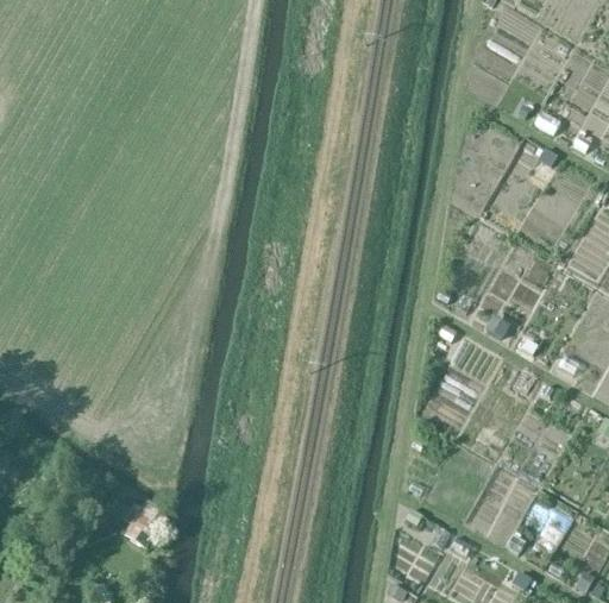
[(525,117),(531,108),(523,105),(519,113),(525,117)]
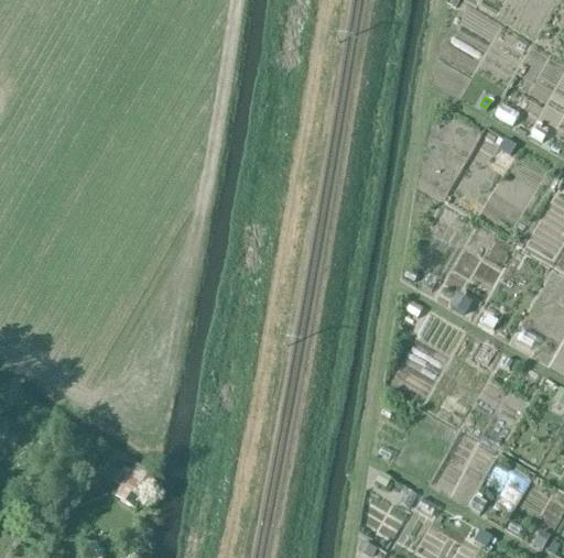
[(561,135),(563,130),(563,113),(560,111),(550,128),(561,135)]
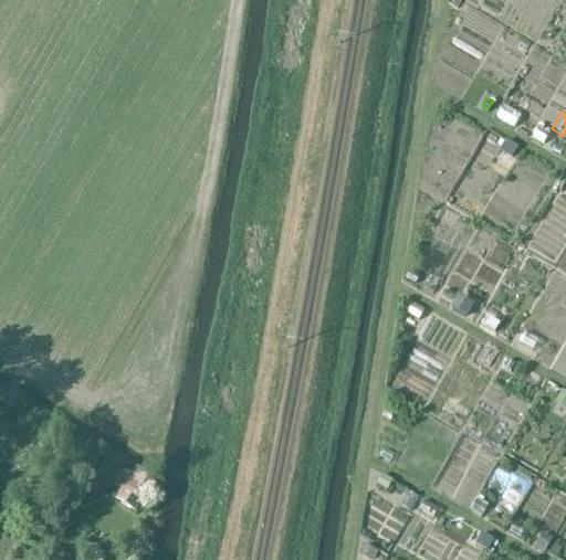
[(512,155),(517,145),(506,138),(501,148),(512,155)]
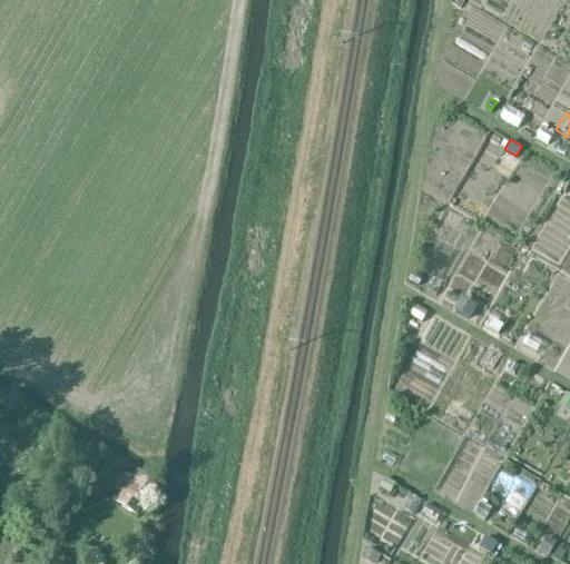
[(429,195),(425,200),(435,206),(439,199),(429,195)]
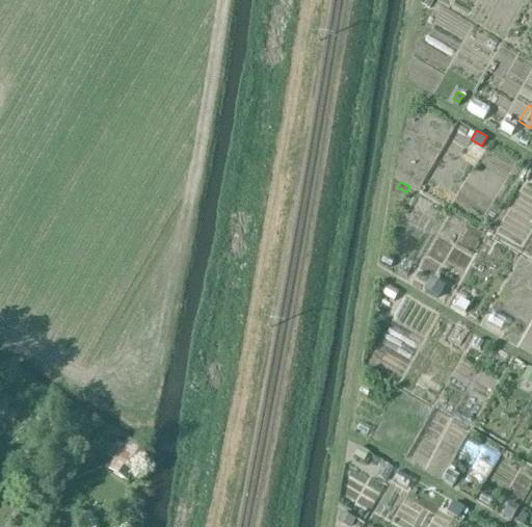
[(449,285),(434,278),(430,286),(444,292),(449,285)]
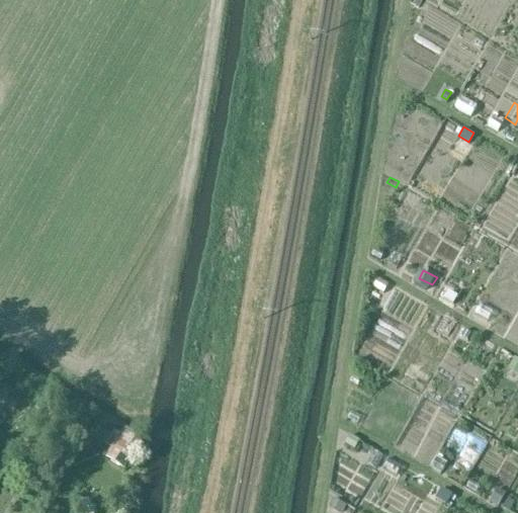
[(374,284),(383,289),(387,281),(379,276),(374,284)]
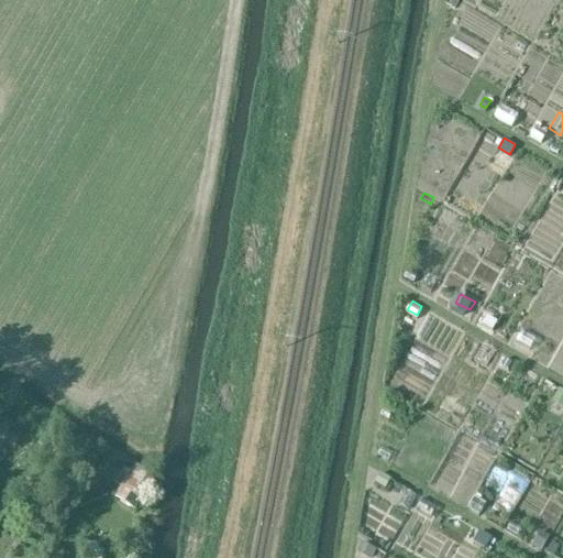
[(493,327),(497,319),(488,314),(484,321),(493,327)]
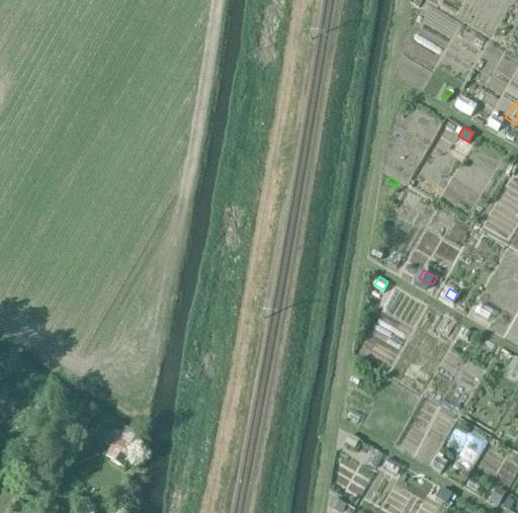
[(471,330),(464,327),(461,334),(467,337),(471,330)]
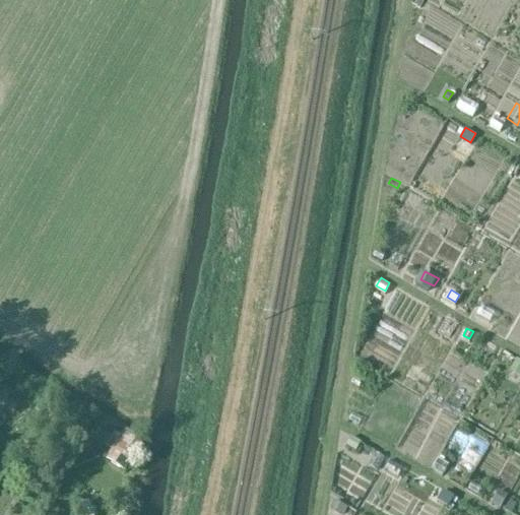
[(372,417),(366,413),(362,420),(368,424),(372,417)]
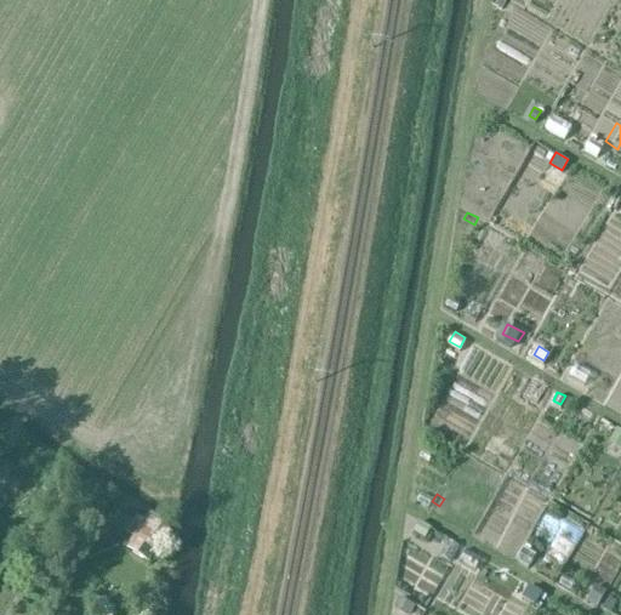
[(138,516),(136,520),(130,529),(137,534),(130,545),(148,557),(169,527),(151,514),(146,522),(138,516)]
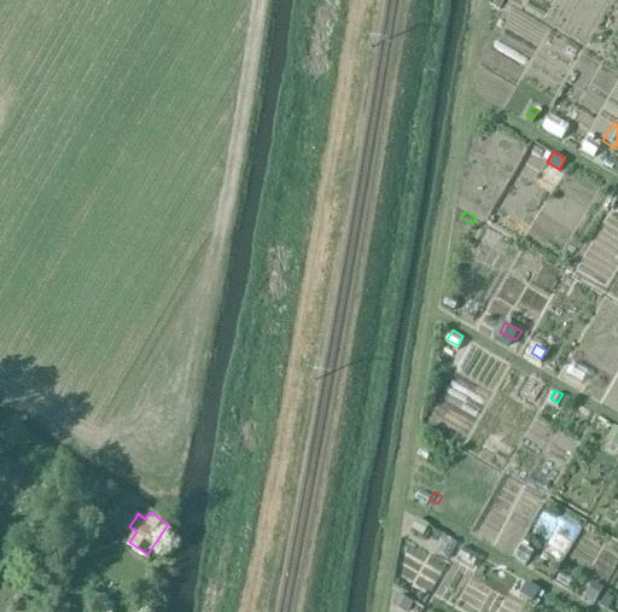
[(418,516),(412,526),(423,532),(429,522),(418,516)]
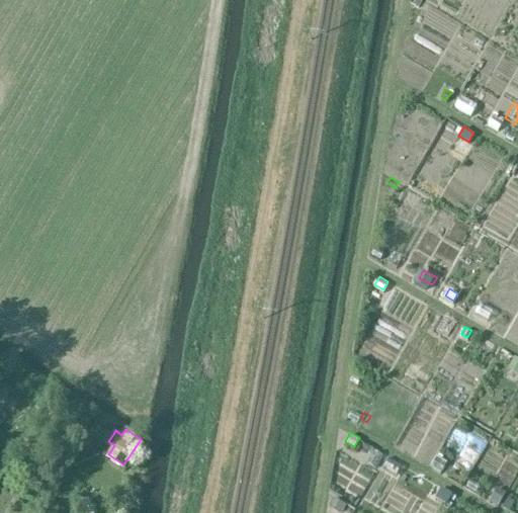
[(446,501),(452,492),(443,486),(437,495),(446,501)]
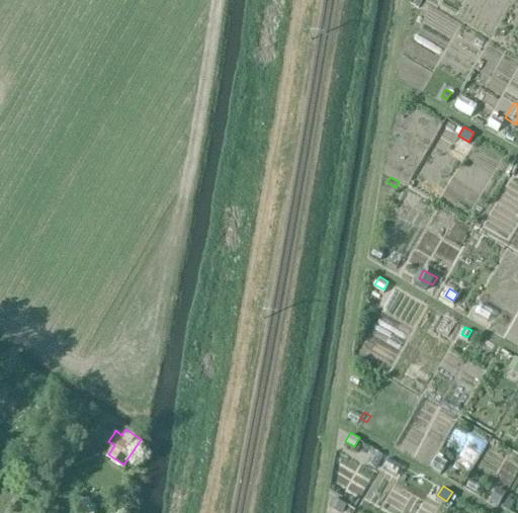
[(492,496),(500,501),(506,491),(497,486),(492,496)]
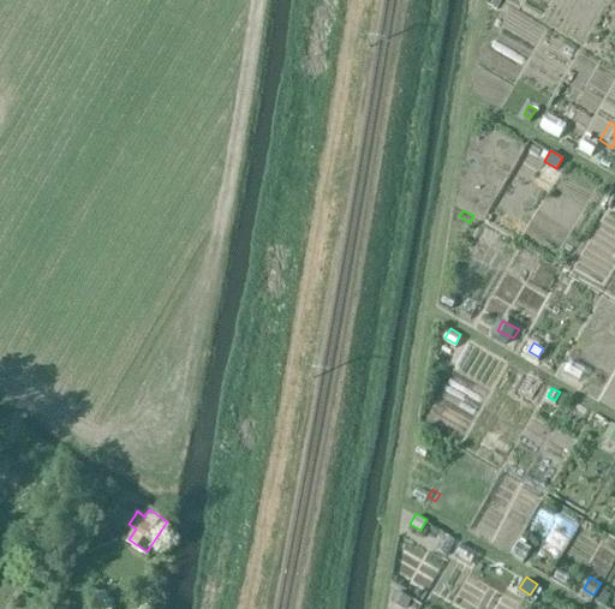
[(405,605),(410,597),(395,589),(390,597),(405,605)]
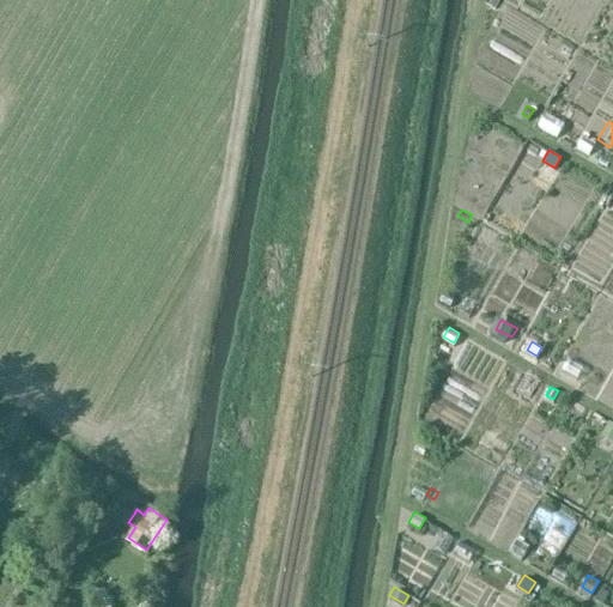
[(595,598),(604,602),(610,592),(601,587),(595,598)]
